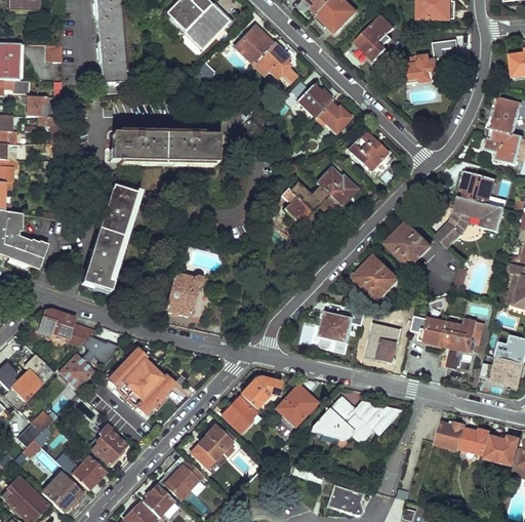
[(9,0),(9,8),(40,9),(40,0),(9,0)]
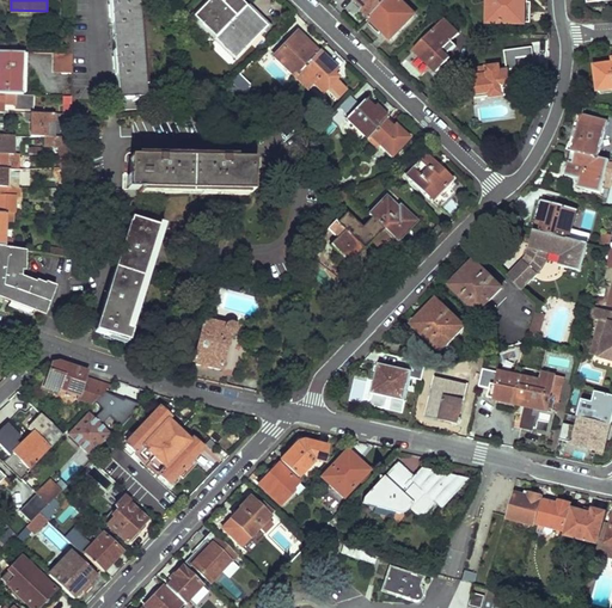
[(118,98),(118,104),(144,102),(142,91),(146,91),(138,0),(111,0),(120,98),(118,98)]
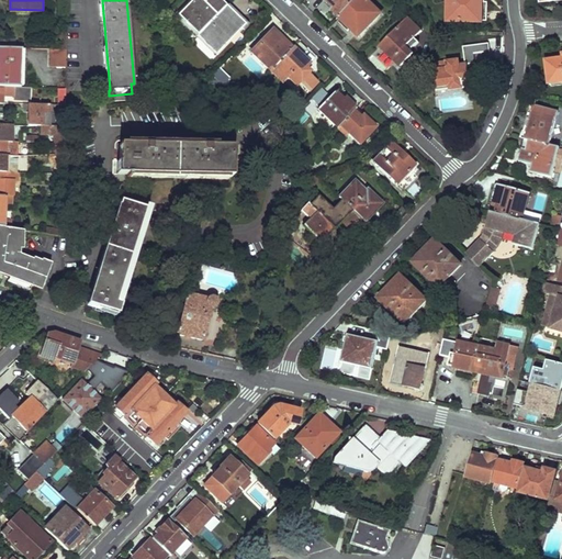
[(187,0),(177,11),(195,30),(224,1),(223,0),(187,0)]
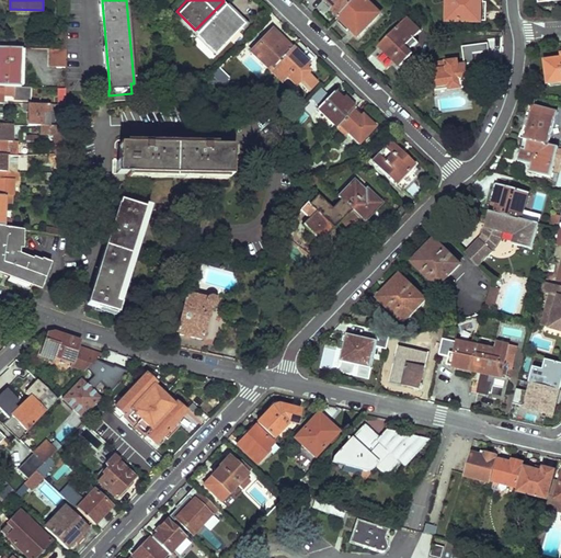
[(331,7),(338,14),(352,0),(328,0),(333,4),(331,7)]
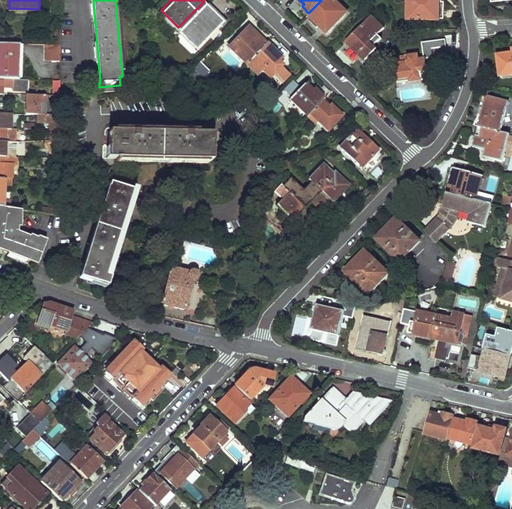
[(321,0),(308,13),(327,31),(348,10),(337,0),(321,0)]
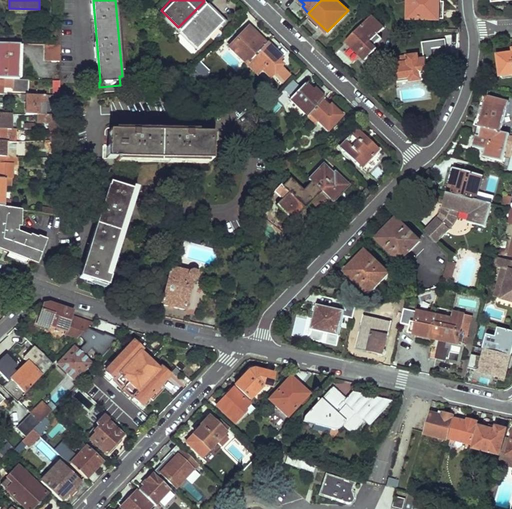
[(408,0),(408,15),(443,17),(443,0),(408,0)]
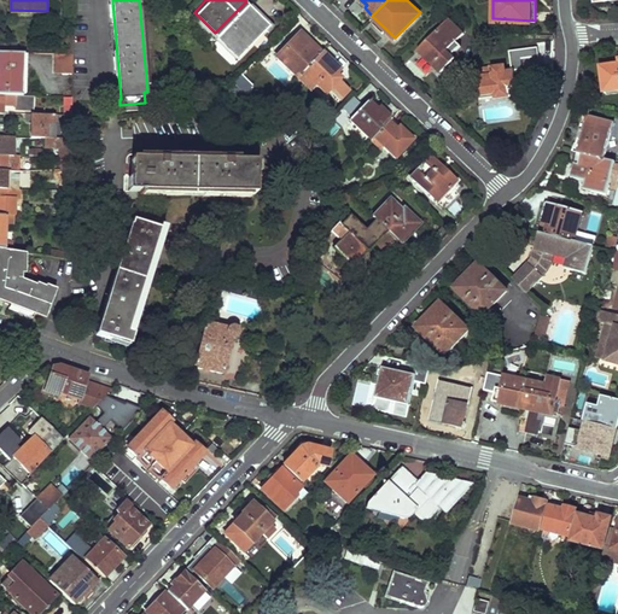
[(215,33),(237,54),(268,22),(246,1),(215,33)]
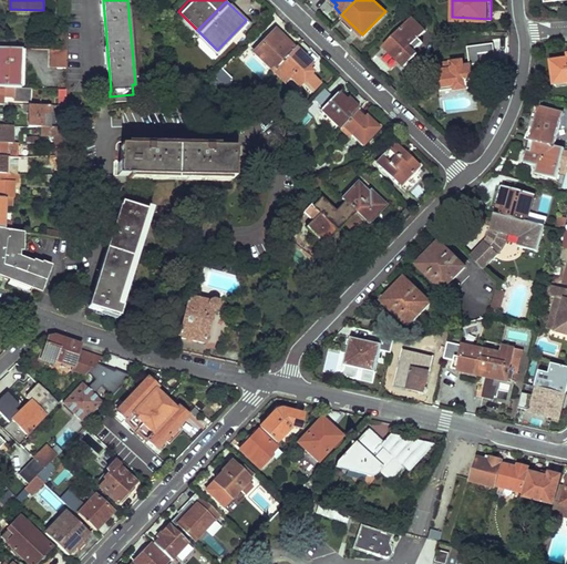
[(384,44),(404,64),(418,51),(411,44),(425,29),(412,14),(384,44)]
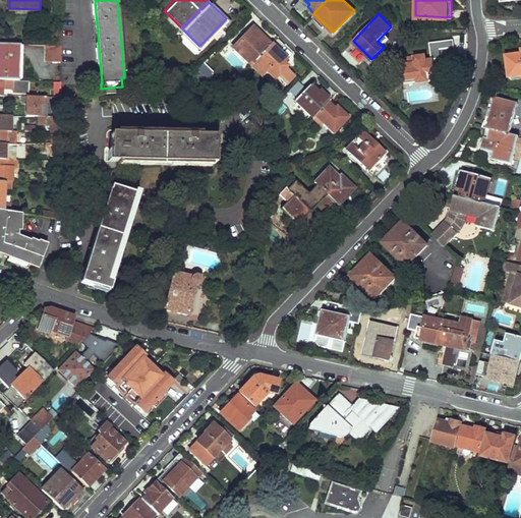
[(234,47),(249,63),(254,59),(268,44),(251,29),(234,47)]
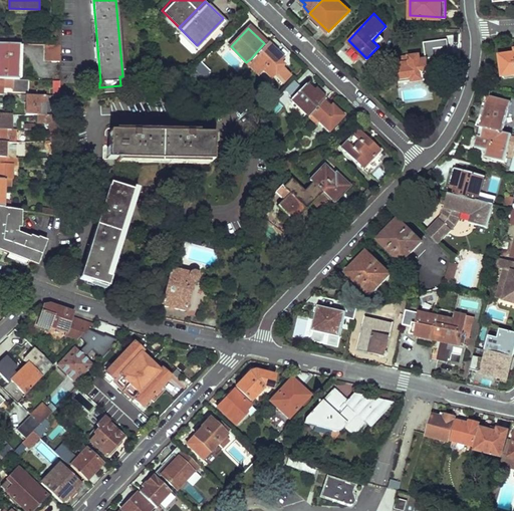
[(399,61),(400,76),(412,75),(412,79),(429,78),(429,56),(449,54),(447,37),(424,40),(426,56),(420,57),(420,53),(405,54),(405,60),(399,61)]
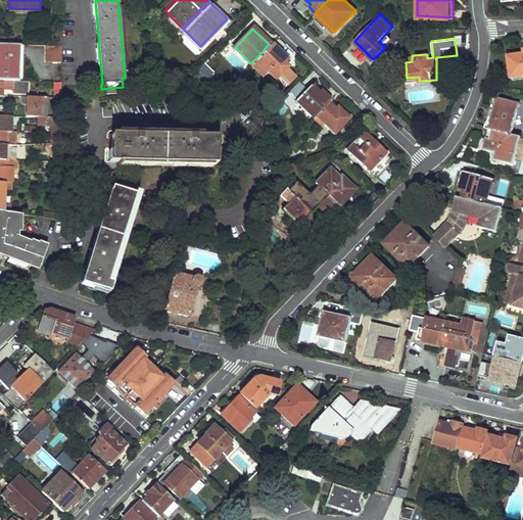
[(0,41),(0,78),(19,79),(20,43),(7,42),(0,41)]
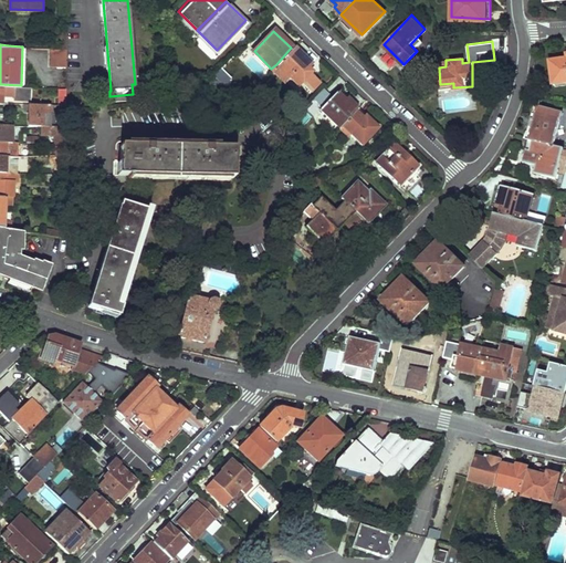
[(289,76),(297,84),(300,81),(310,71),(311,70),(307,65),(311,62),(295,45),(291,48),(276,64),(289,76)]
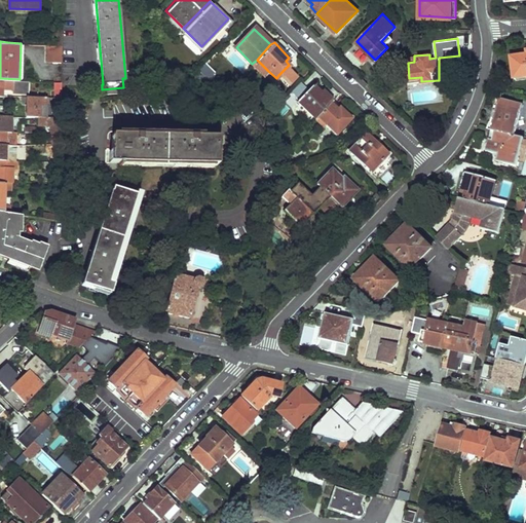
[(48,61),(63,62),(64,44),(58,44),(49,44),(48,61)]
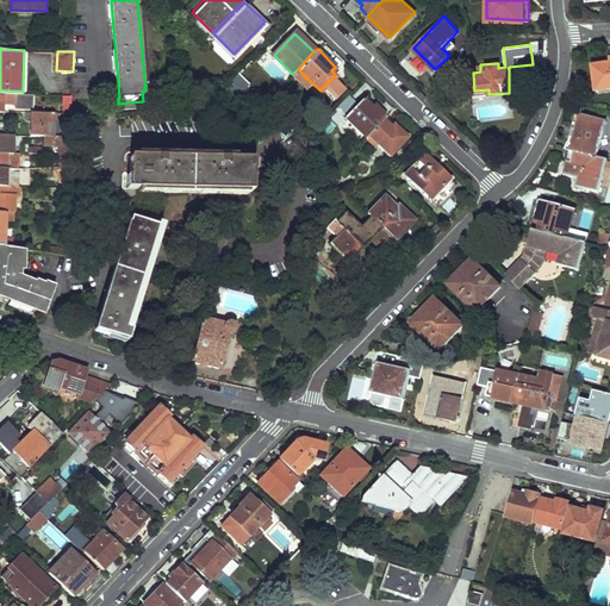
[(609,58),(609,61),(591,64),(593,88),(609,86),(609,56),(609,57),(609,58)]
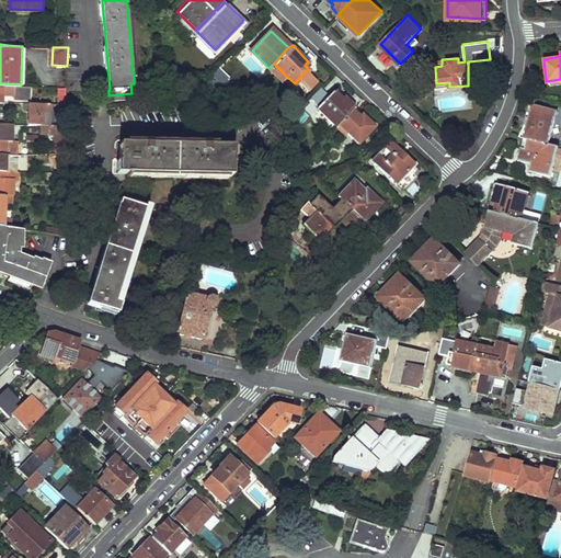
[(213,73),(218,80),(228,77),(241,64),(231,54),(213,73)]
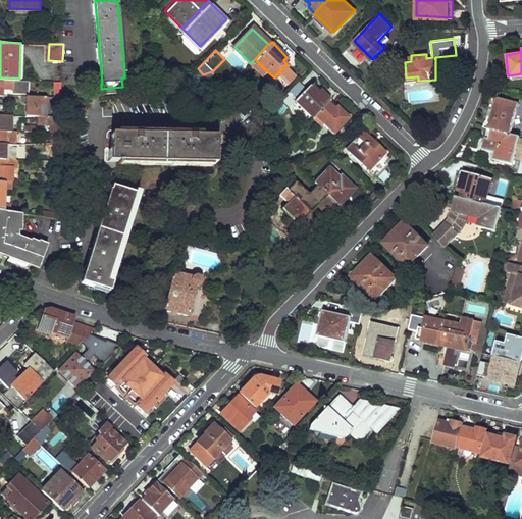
[(266,70),(255,59),(250,63),(262,74),(266,70)]
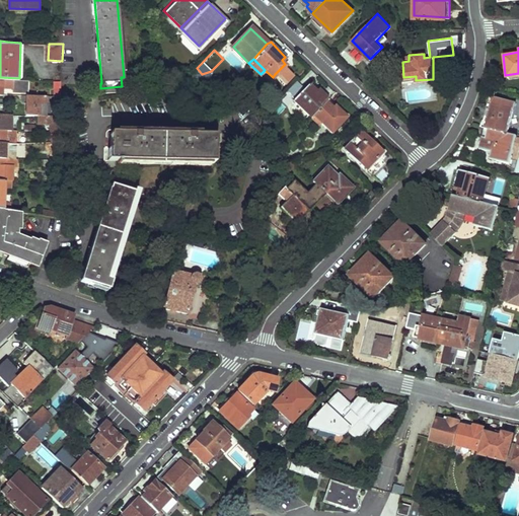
[(293,74),(284,65),(275,74),(284,83),(293,74)]
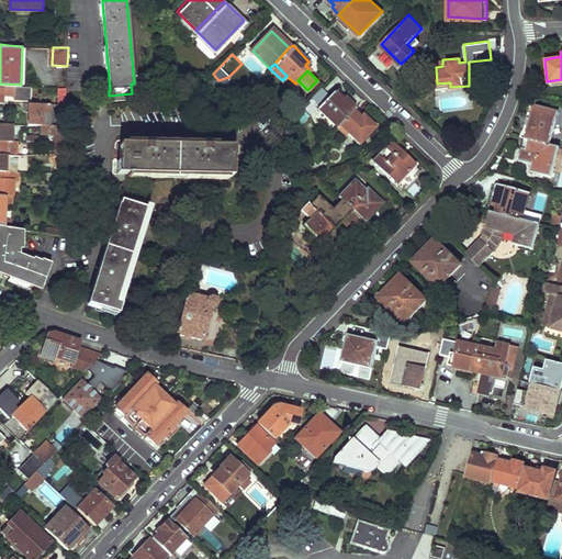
[(0,99),(4,100),(4,91),(37,92),(38,86),(21,85),(0,84),(0,99)]
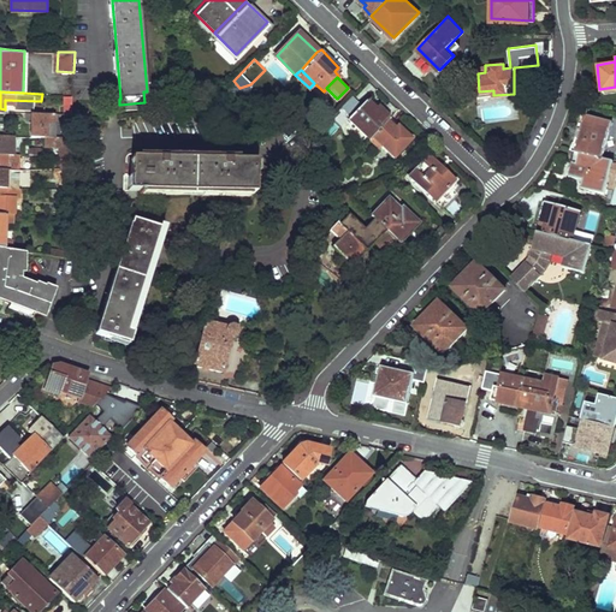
[(63,111),(71,112),(72,94),(63,94),(63,111)]
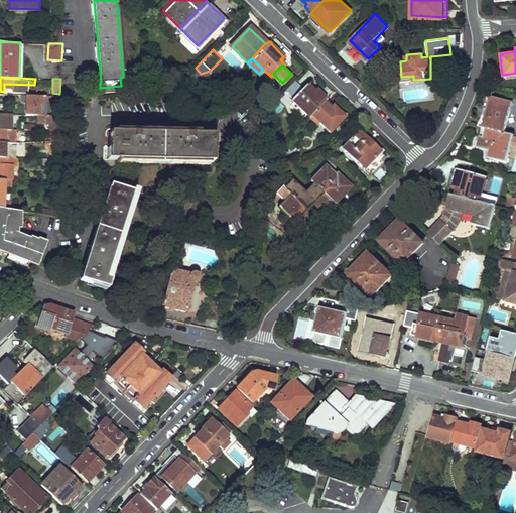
[(292,81),(287,90),(294,93),(298,84),(292,81)]
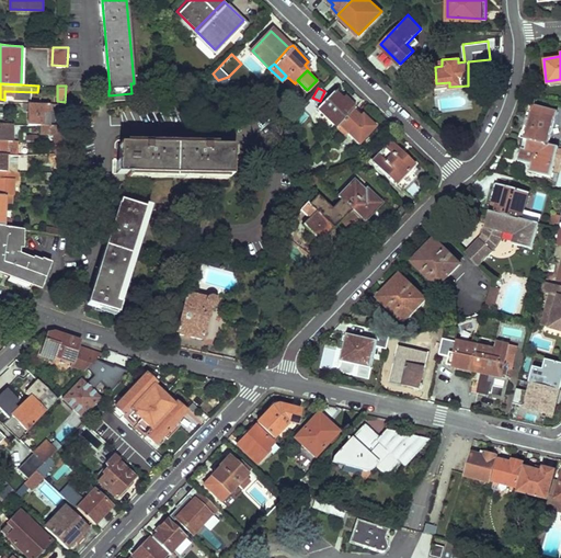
[(317,106),(338,126),(355,106),(344,95),(342,97),(333,89),(317,106)]
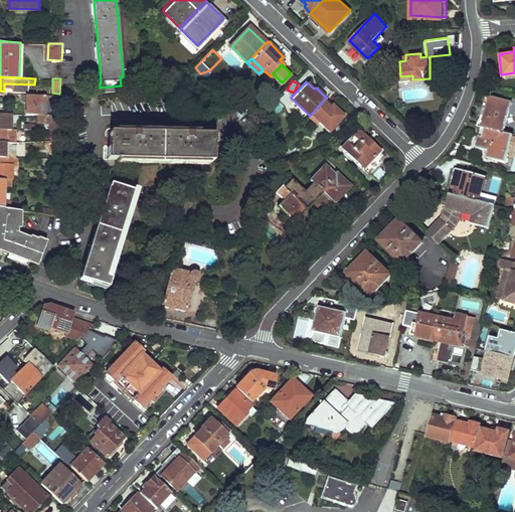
[(26,100),(26,113),(38,113),(46,113),(47,103),(45,103),(46,95),(26,93),(23,94),(23,100),(26,100)]
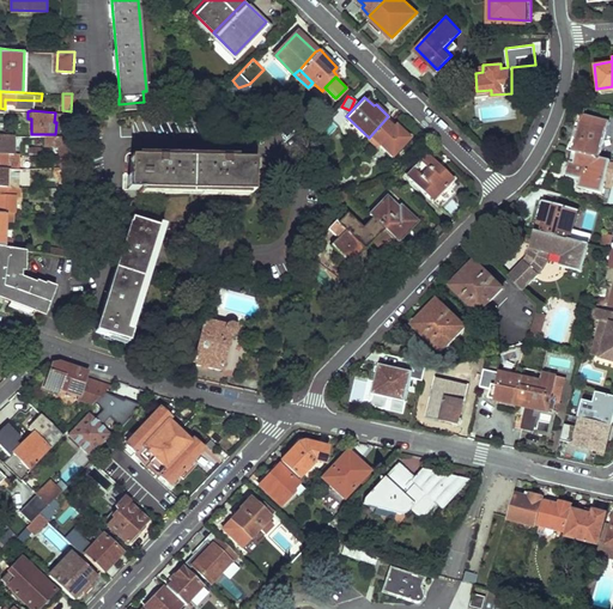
[(580,114),(570,148),(596,154),(605,120),(580,114)]
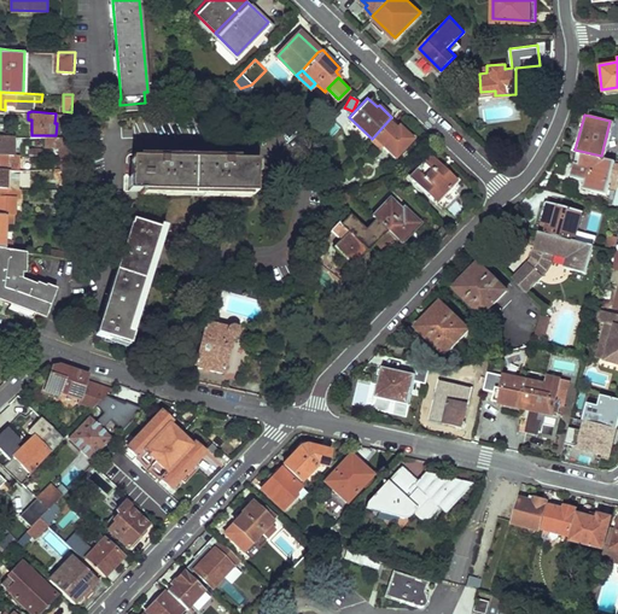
[(384,146),(395,156),(413,138),(391,117),(372,139),(380,148),(384,146)]
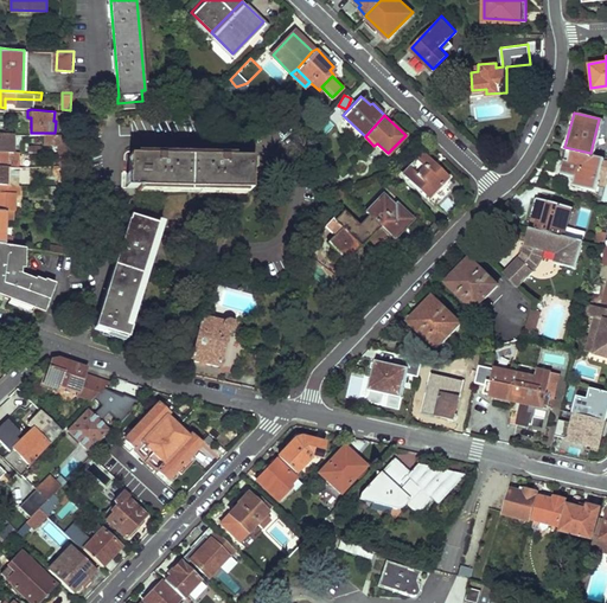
[(0,148),(14,149),(14,132),(4,132),(0,130),(0,148)]
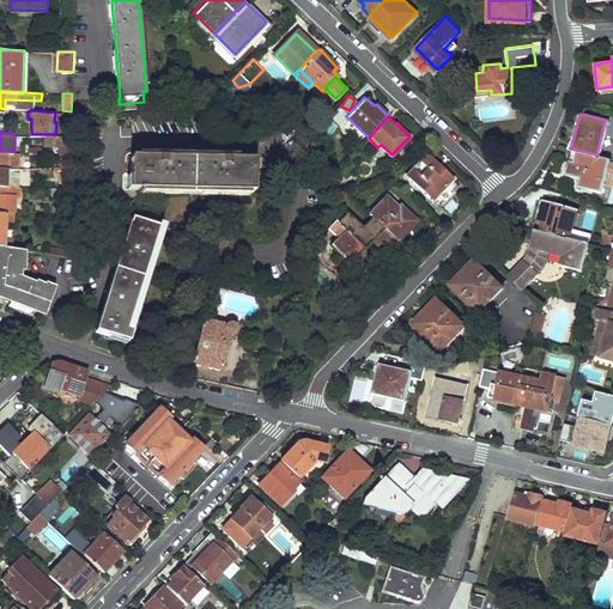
[(46,134),(46,145),(61,145),(60,152),(64,152),(72,152),(73,135),(55,134),(46,134)]
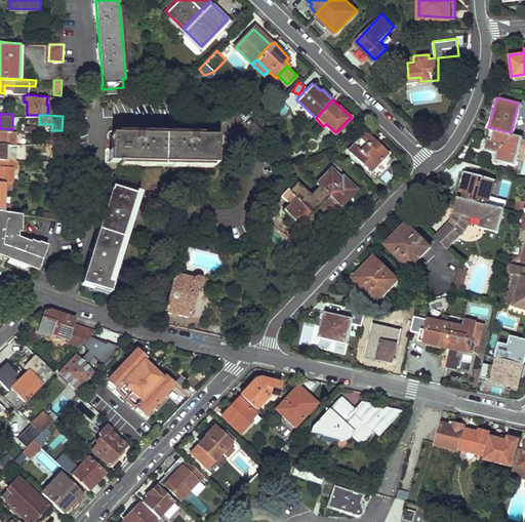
[(488,127),(483,148),(495,151),(493,158),(514,163),(521,135),(511,132),(488,127)]
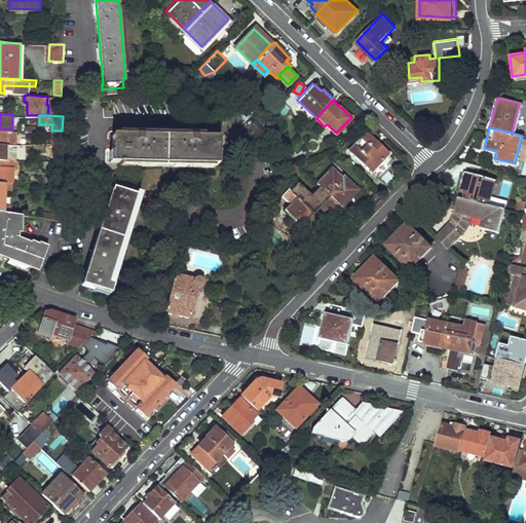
[(12,129),(0,128),(0,141),(7,142),(17,142),(17,129),(12,129)]
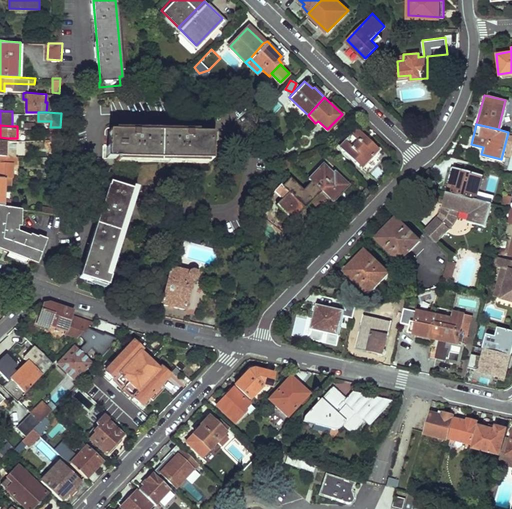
[(53,127),(51,140),(60,140),(60,127),(53,127)]
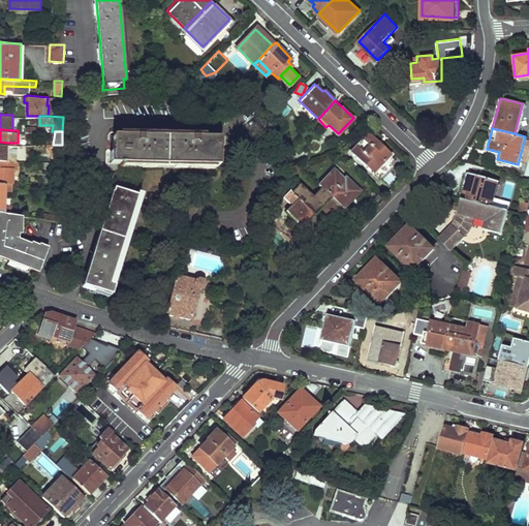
[(350,151),(373,173),(391,154),(369,132),(350,151)]
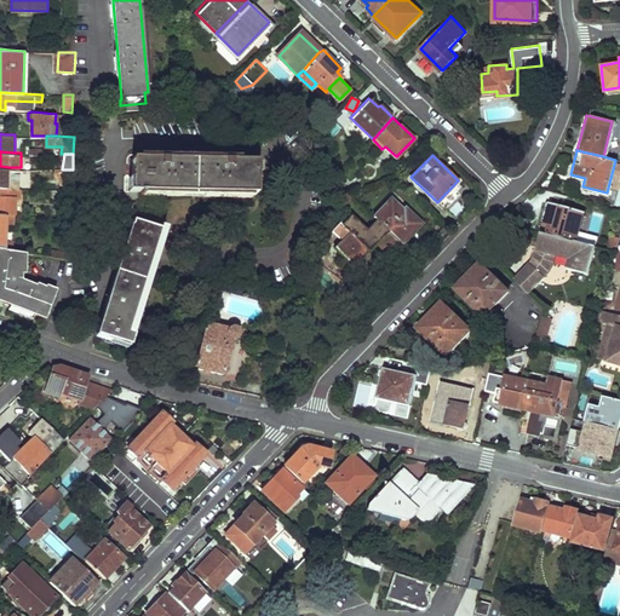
[(125,174),(124,212),(143,213),(142,191),(257,194),(257,160),(131,157),(131,174),(125,174)]
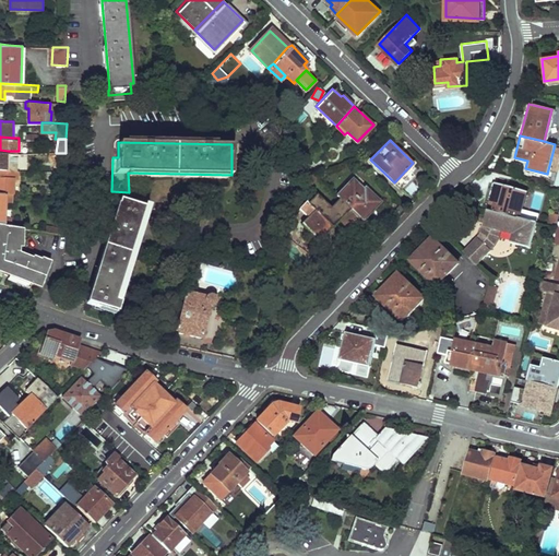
[(0,167),(19,169),(19,162),(8,161),(8,151),(0,150),(0,167)]
